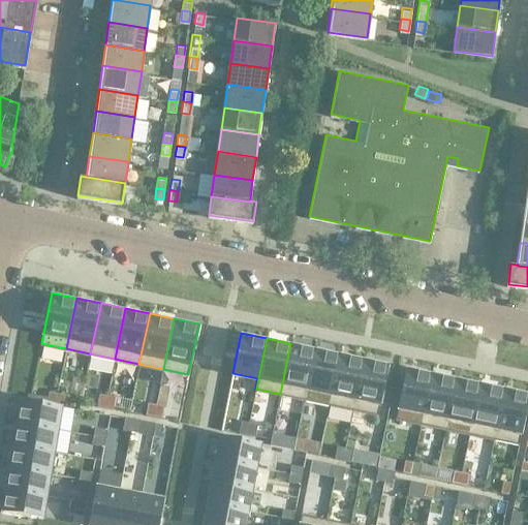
[(290,343),(280,394),(305,399),(315,348),(290,343)]
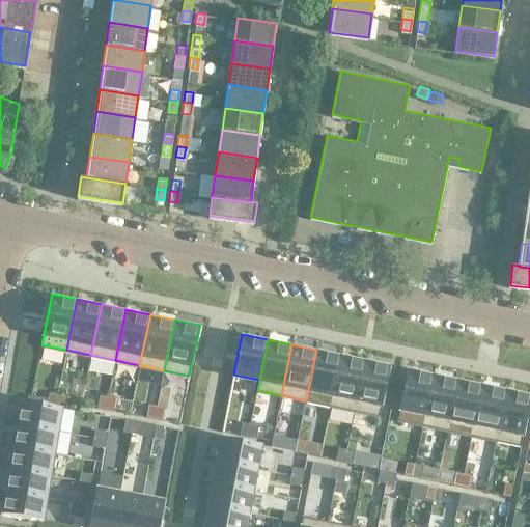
[(316,350),(306,400),(330,405),(340,354),(316,350)]
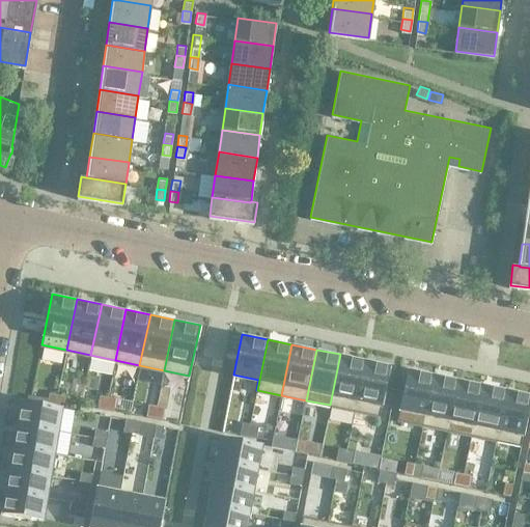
[(340,354),(330,405),(355,410),(365,359),(340,354)]
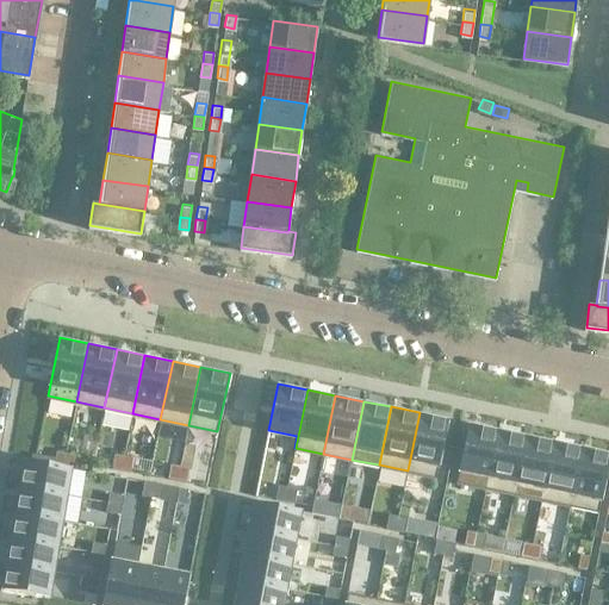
[(420,412),(408,471),(436,476),(448,418),(420,412)]
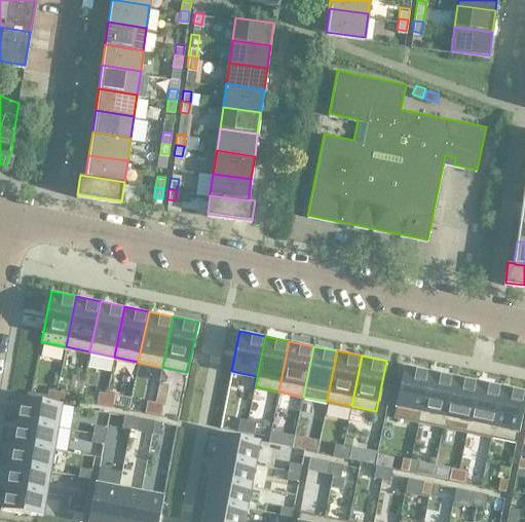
[(404,365),(394,415),(419,420),(429,370),(404,365)]
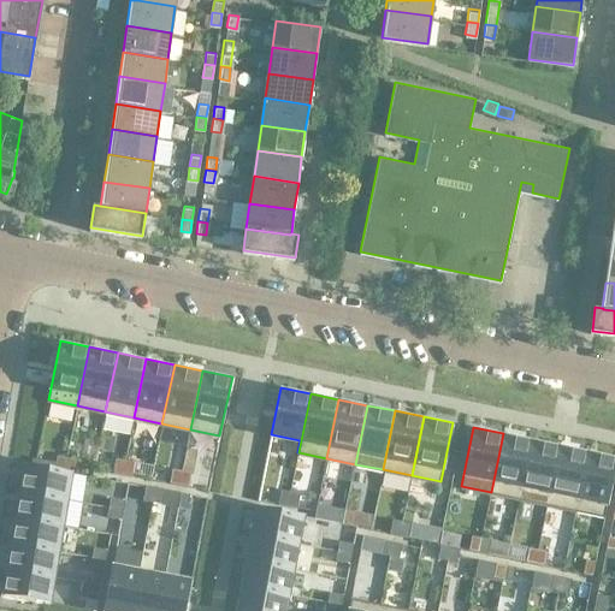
[(503,433),(491,492),(519,498),(531,439),(503,433)]
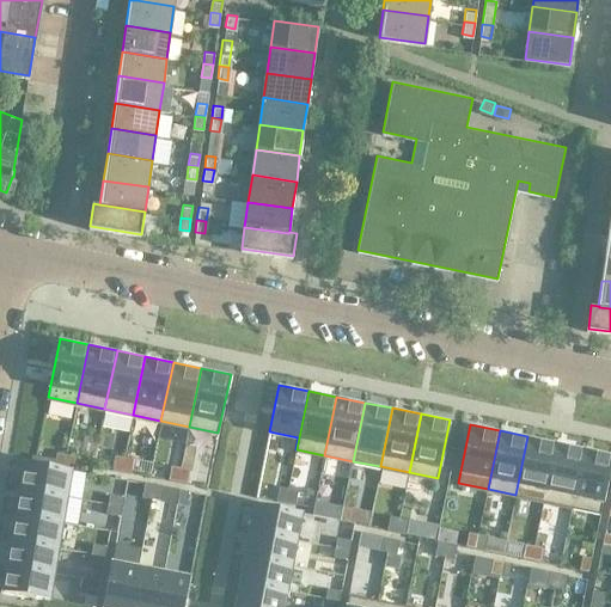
[(527,436),(515,495),(544,501),(556,442),(527,436)]
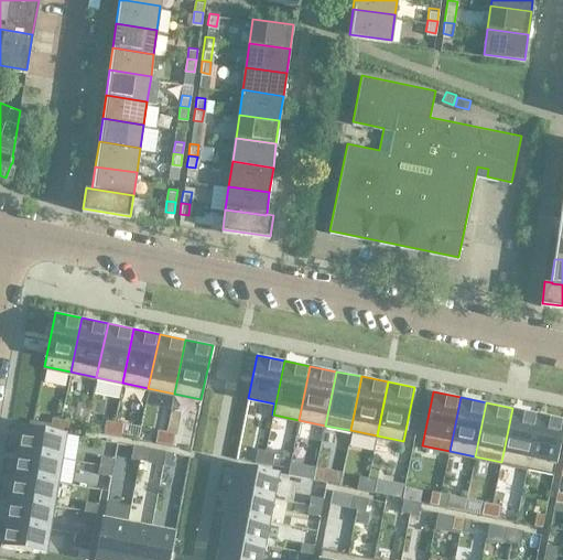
[(512,408),(501,462),(527,467),(538,413),(512,408)]
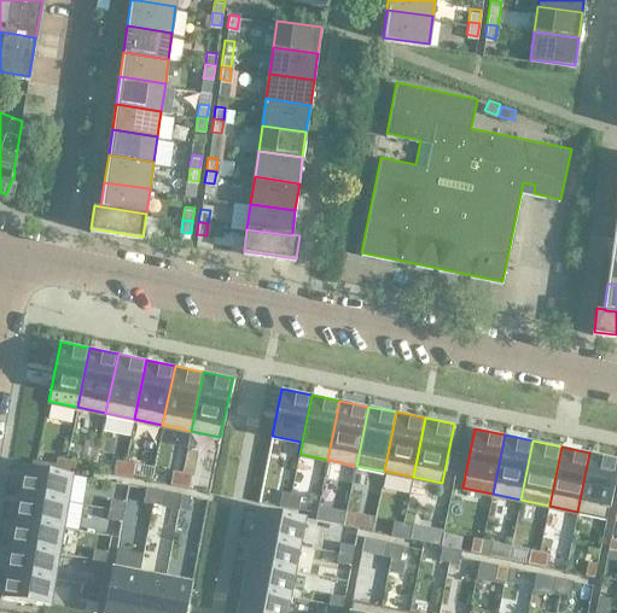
[(616,457),(589,453),(577,512),(607,518),(616,470),(616,457)]
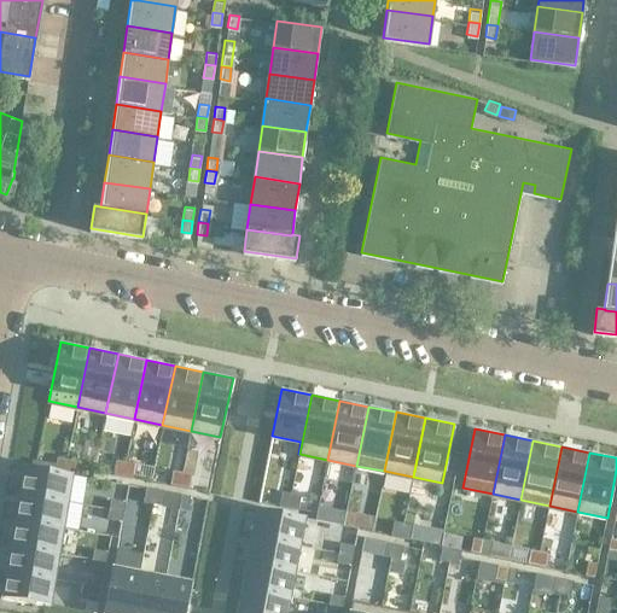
[(57,455),(54,470),(64,471),(67,456),(57,455)]
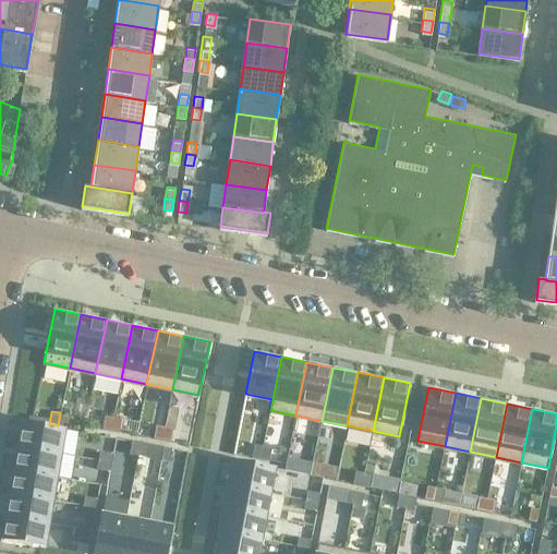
[(60,412),(58,425),(67,426),(69,413),(60,412)]
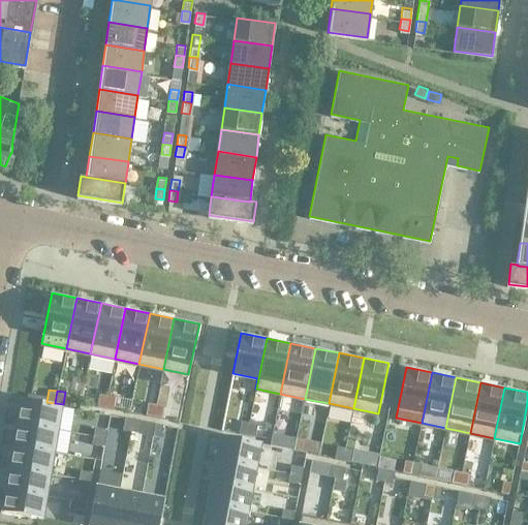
[(99,392),(97,404),(105,405),(107,393),(99,392)]
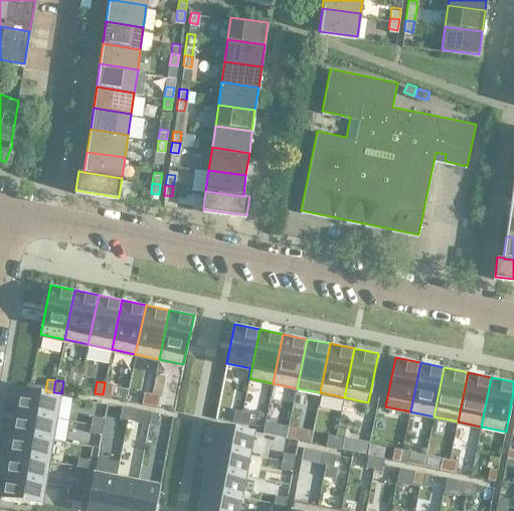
[(105,382),(103,394),(111,396),(113,384),(105,382)]
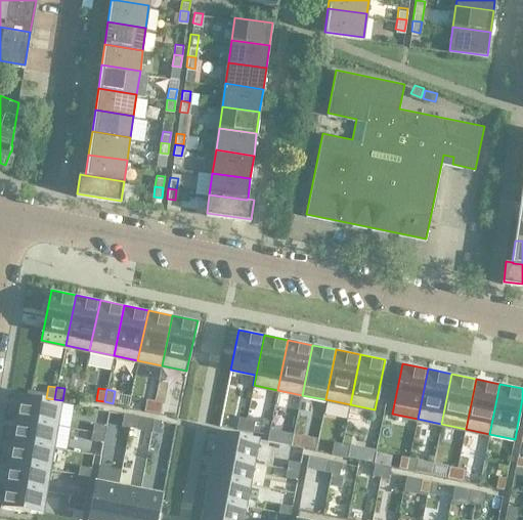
[(22,394),(17,417),(58,424),(62,400),(54,399),(46,398),(30,395),(22,394)]
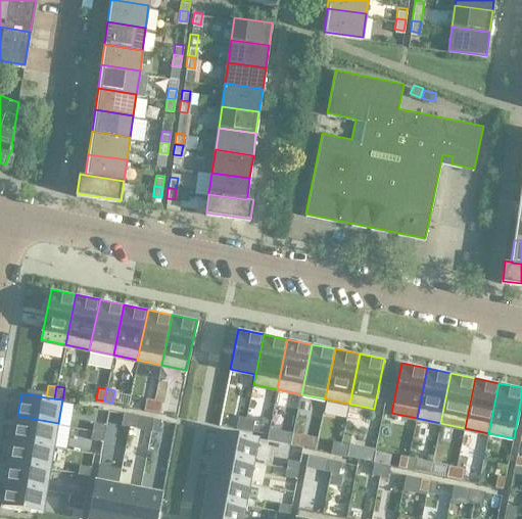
[(146,395),(144,408),(152,410),(154,397),(146,395)]
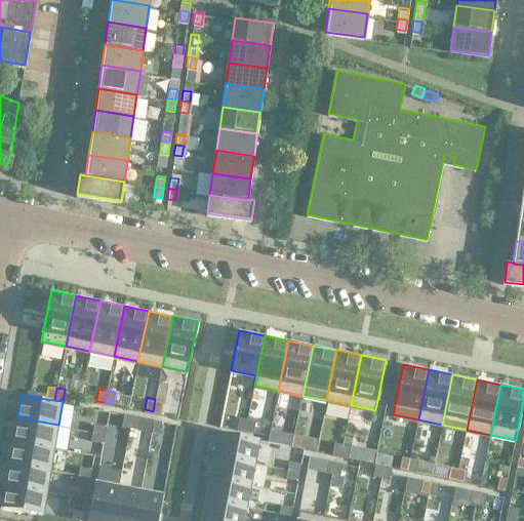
[(155,399),(153,411),(161,412),(163,400),(155,399)]
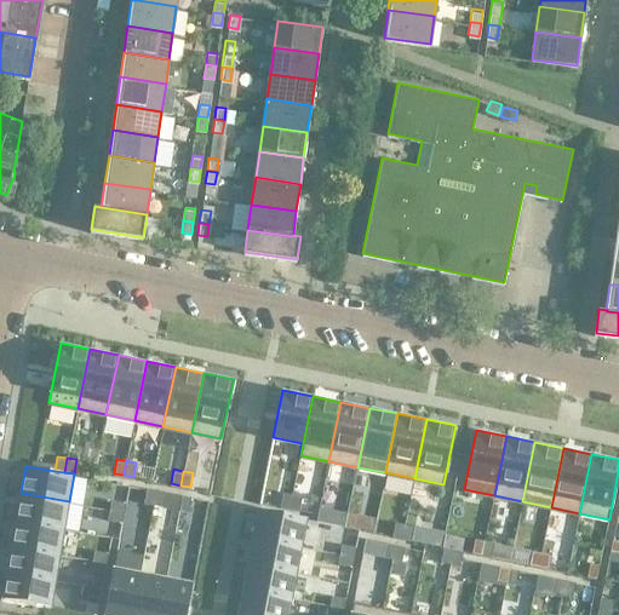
[(147,487),(144,501),(154,503),(156,488),(147,487)]
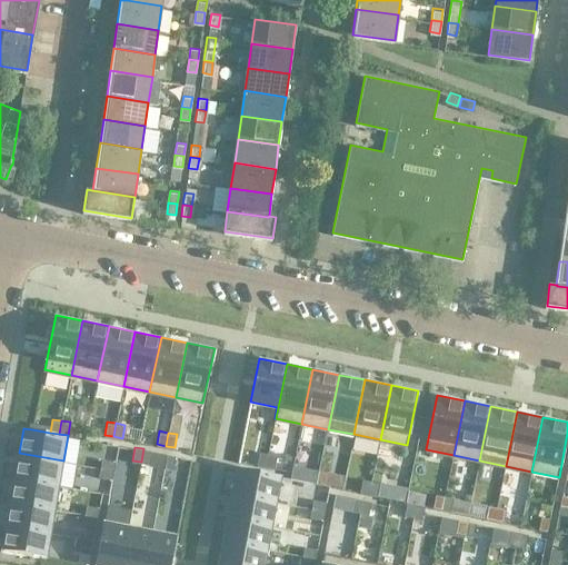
[(143,448),(141,462),(150,464),(152,450),(143,448)]
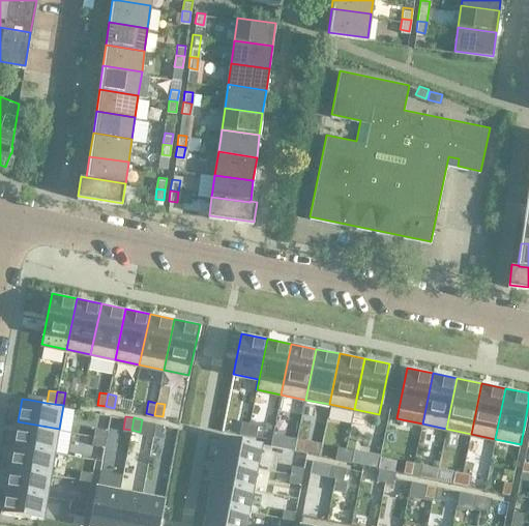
[(242,419),(239,432),(247,433),(250,420),(242,419)]
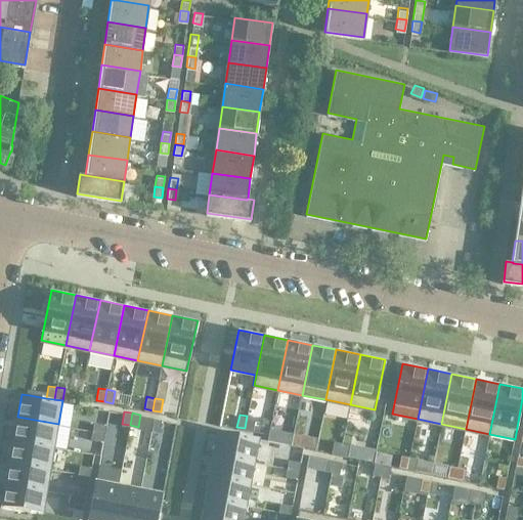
[(247,416),(245,428),(253,430),(255,418),(247,416)]
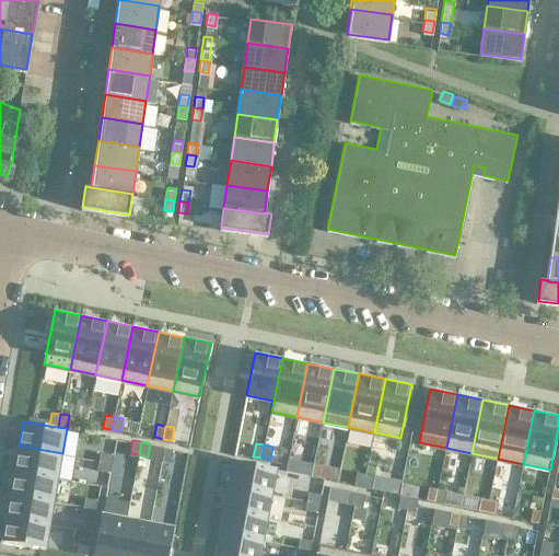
[(19,446),(15,468),(58,476),(62,453),(19,446)]
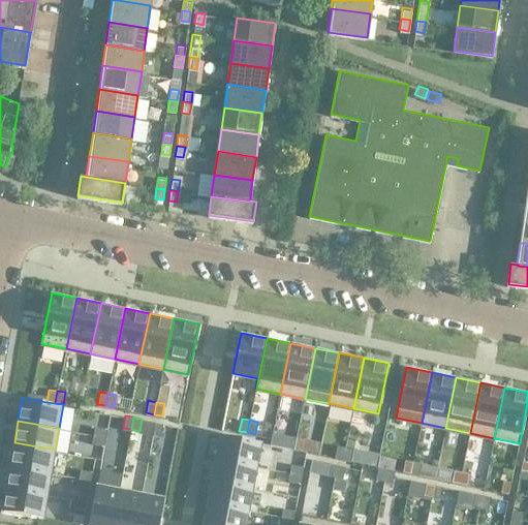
[(155,421),(153,433),(161,435),(163,423),(155,421)]
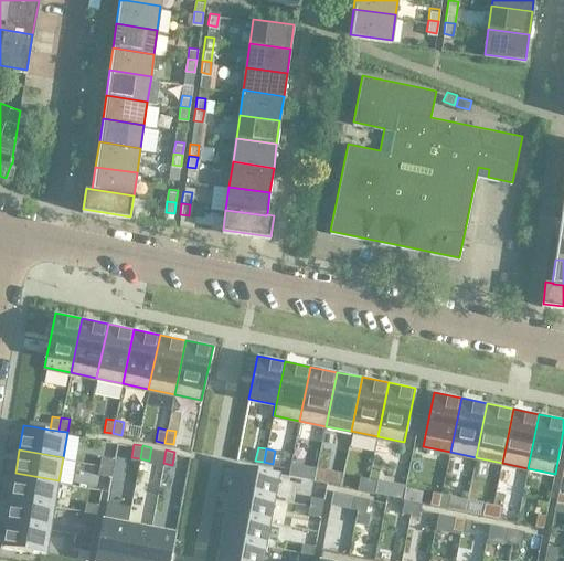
[(102,454),(100,463),(113,466),(115,457),(102,454)]
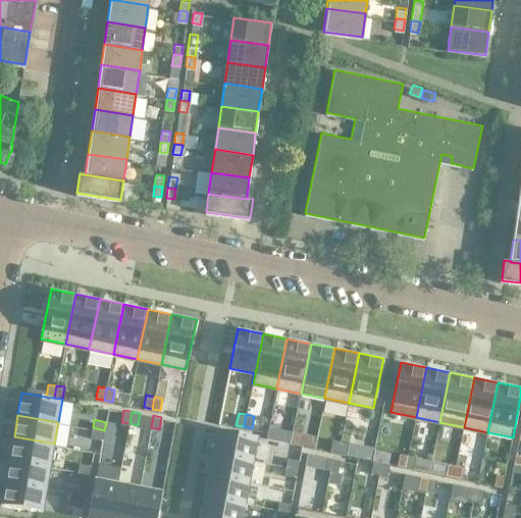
[(291,442),(293,429),(269,425),(268,431),(266,437),(282,441),(291,442)]
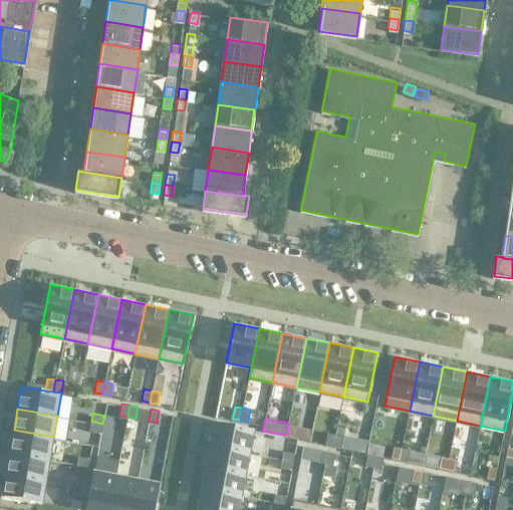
[(91,421),(89,429),(101,432),(102,424),(91,421)]
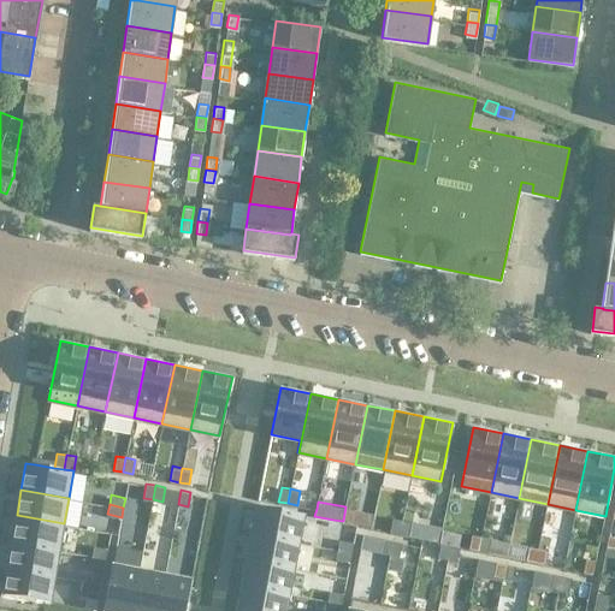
[(258,505),(252,532),(300,540),(305,514),(258,504),(258,505)]
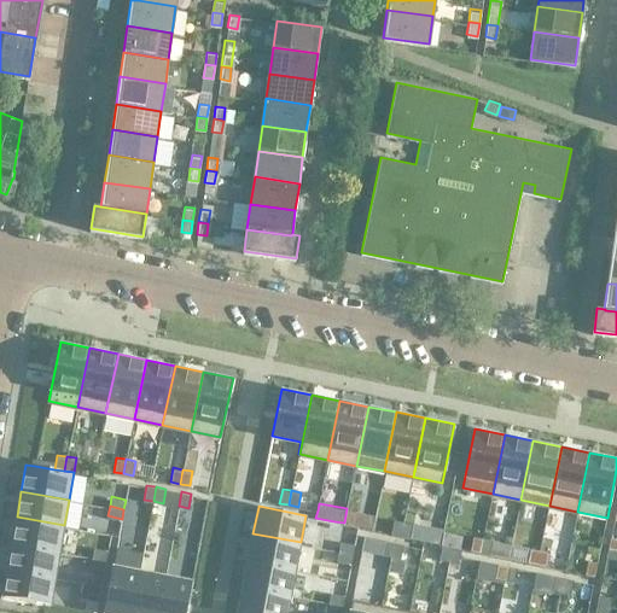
[(347,508),(344,523),(354,525),(356,511),(347,508)]
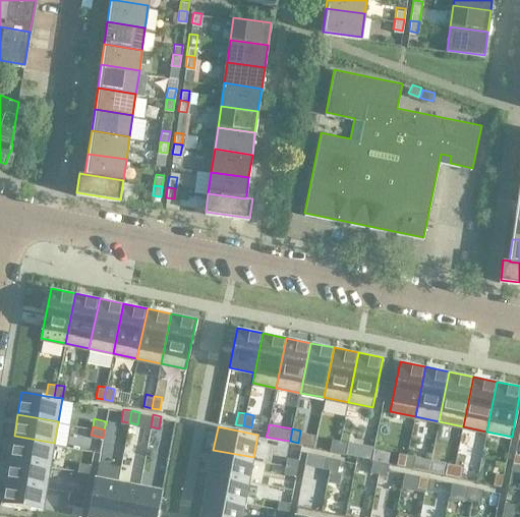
[(14,436),(10,458),(51,464),(54,443),(14,436)]
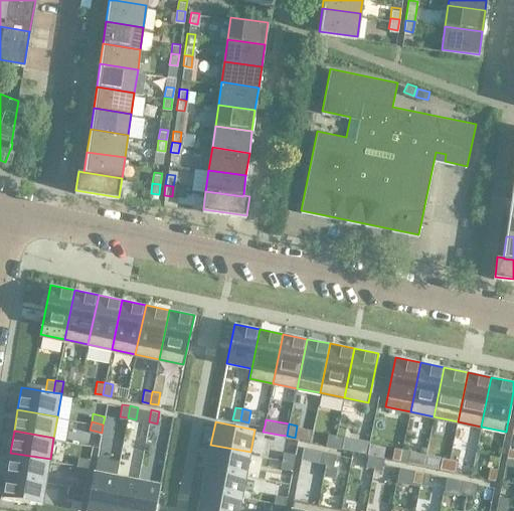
[(329,432),(326,444),(334,446),(336,434),(329,432)]
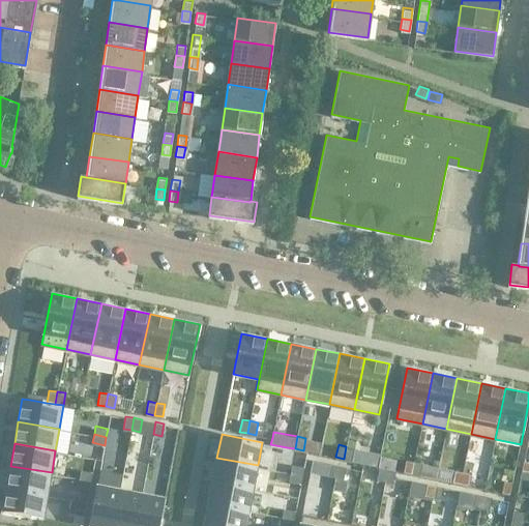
[(346,446),(344,459),(352,461),(354,448),(346,446)]
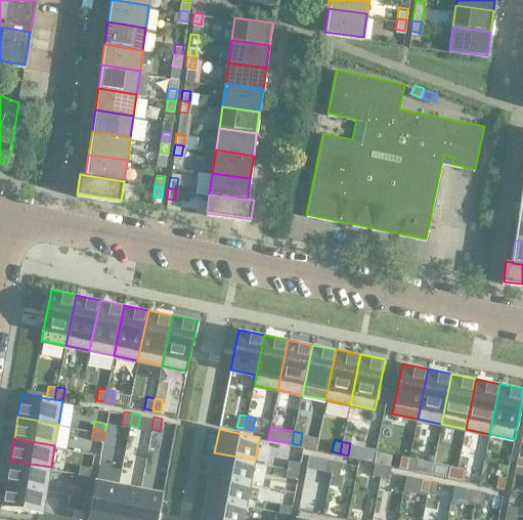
[(214,452),(210,474),(251,482),(255,460),(214,452)]
